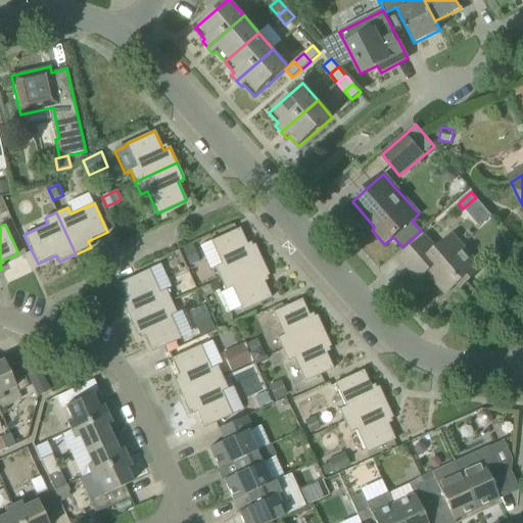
[(210,241),(221,265),(215,268),(220,279),(262,259),(254,244),(248,247),(239,228),(210,241)]
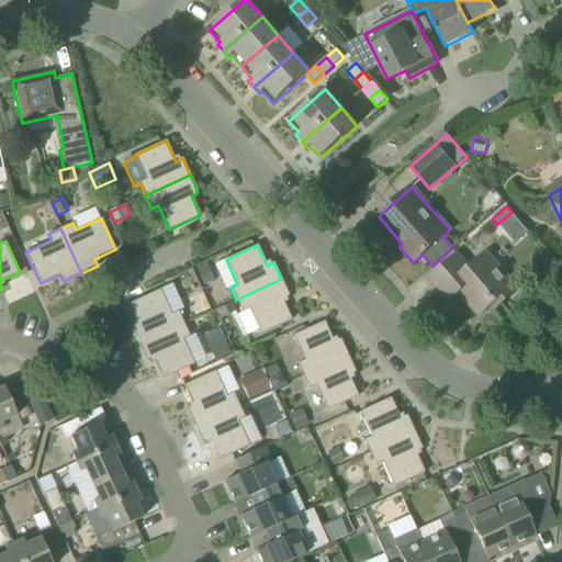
[(491,306),(506,325),(515,317),(502,304),(519,289),(487,253),(469,268),(457,255),(428,279),(448,302),(458,293),(479,316),(491,306)]
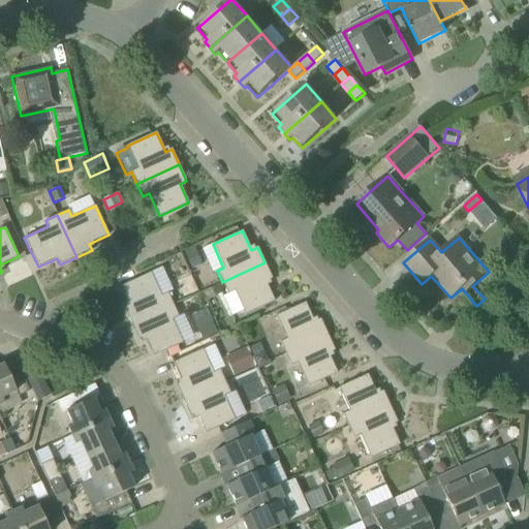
[(184,251),(191,269),(201,265),(194,247),(184,251)]
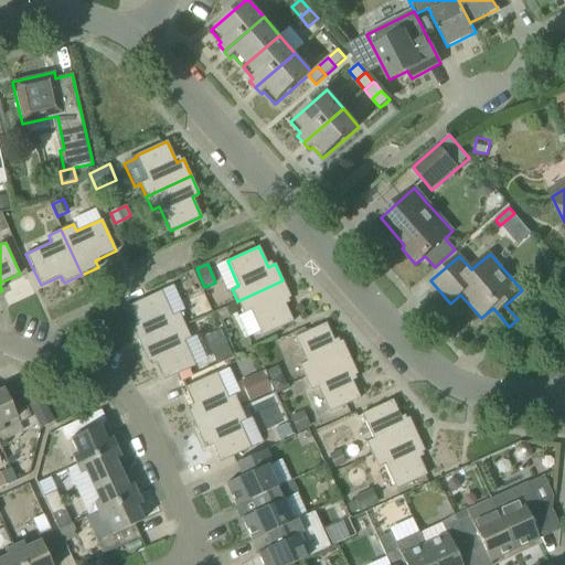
[(260,332),(262,336),(292,322),(284,301),(290,298),(283,280),(237,301),(243,313),(238,316),(248,338),(260,332)]
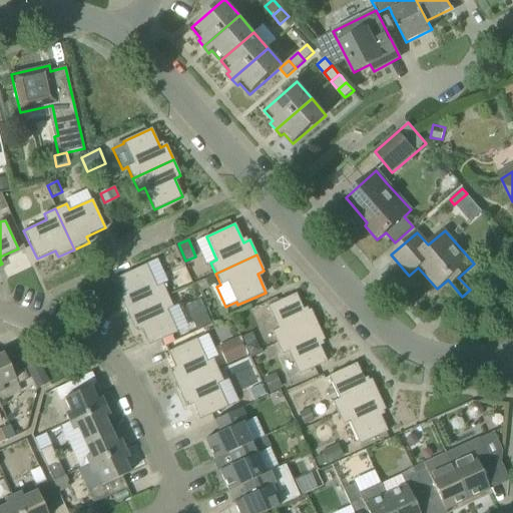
[(119,299),(126,314),(167,296),(162,285),(156,288),(145,265),(117,277),(126,296),(119,299)]
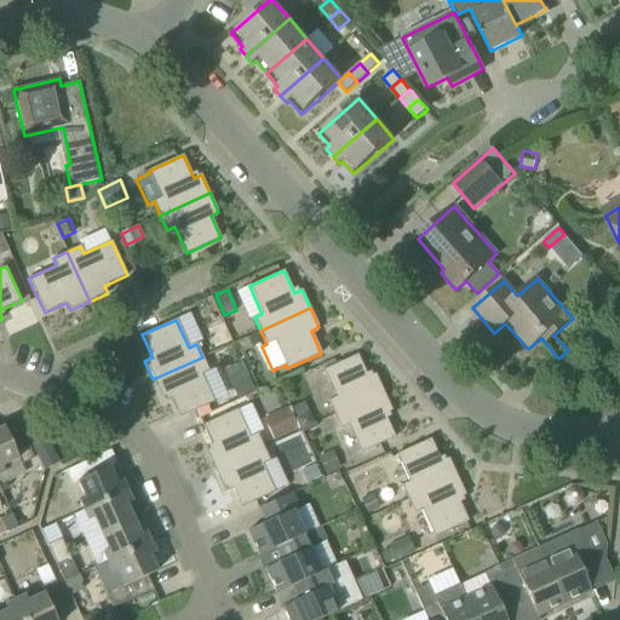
[(211,334),(217,348),(228,342),(222,329),(211,334)]
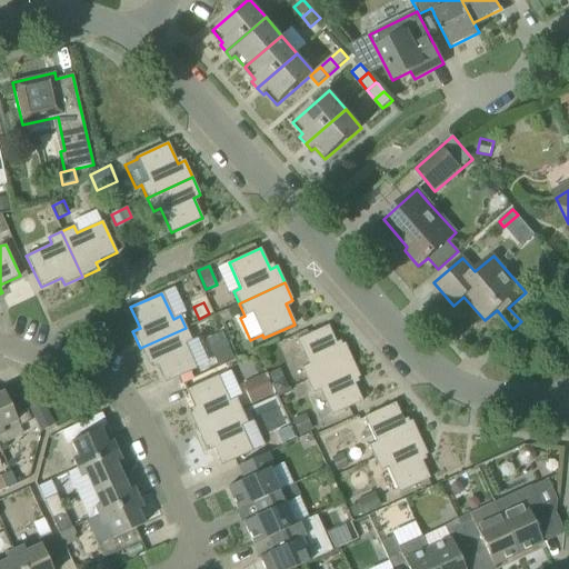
[(236,306),(218,313),(221,322),(239,315),(236,306)]
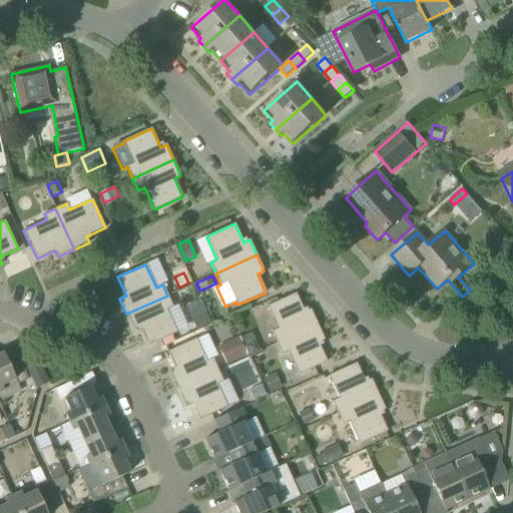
[(296,294),(268,307),(278,330),(272,332),(277,344),(318,325),(311,310),(305,312),(296,294)]
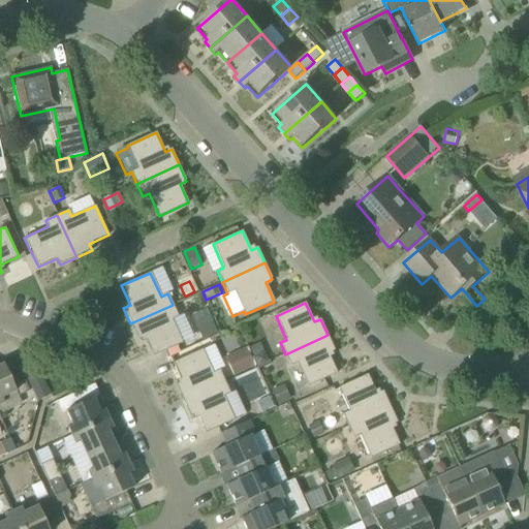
[(178,317),(173,305),(130,323),(138,340),(145,337),(153,356),(183,343),(173,320),(178,317)]
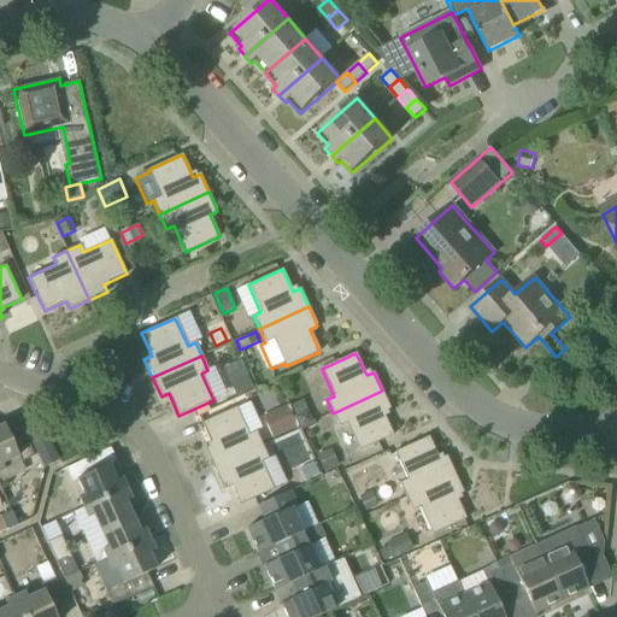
[(240,360),(223,369),(230,385),(234,383),(238,389),(251,382),(240,360)]
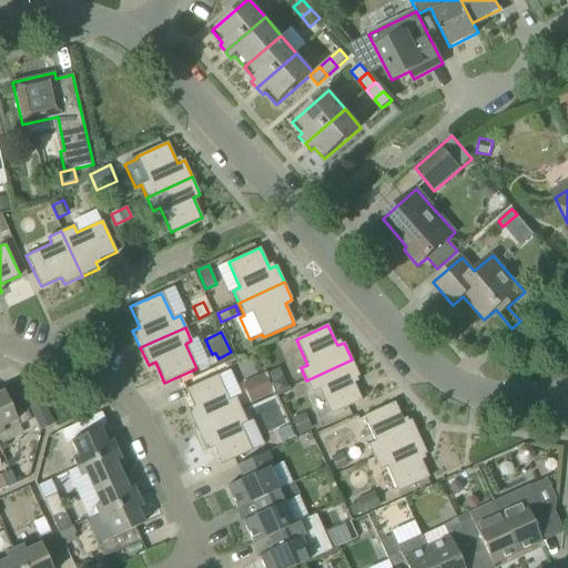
[(352,359),(306,381),(312,394),(320,391),(330,415),(362,401),(353,379),(359,377),(352,359)]
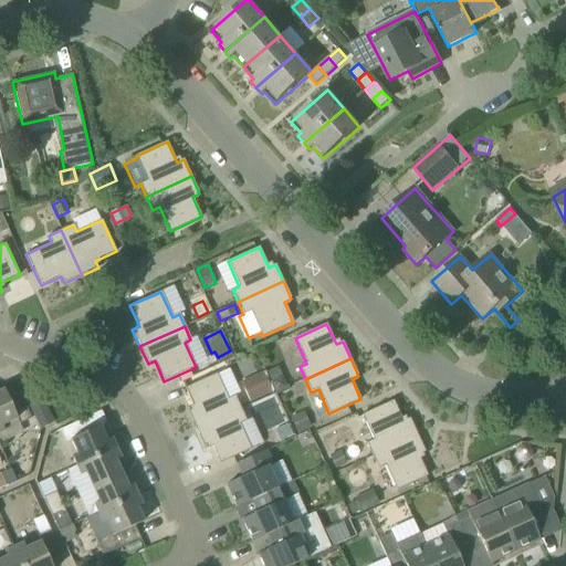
[(247,379),(257,399),(272,392),(262,371),(247,379)]
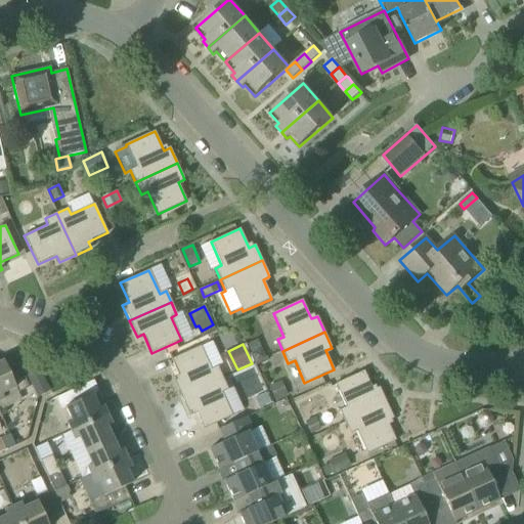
[(211,368),(201,346),(171,359),(180,379),(174,381),(181,397),(222,378),(217,366),(211,368)]
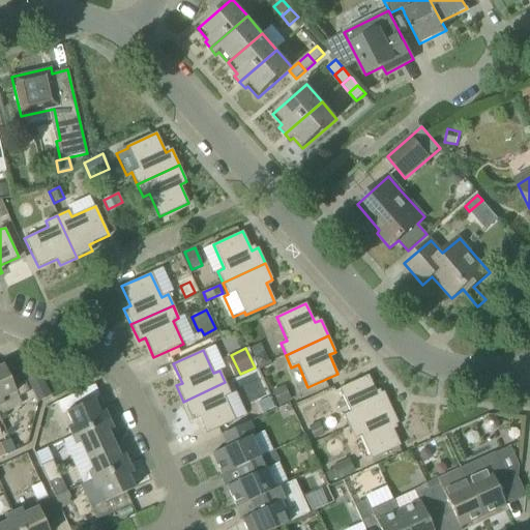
[(268,362),(264,353),(253,357),(253,358),(258,369),(259,369),(259,366),(268,362)]
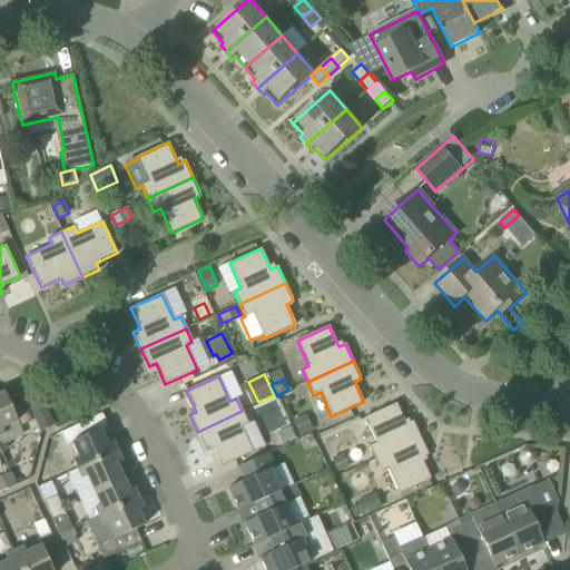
[(19,426),(31,421),(20,395),(8,401),(3,393),(0,394),(0,434),(7,432),(5,428),(17,422),(19,426)]
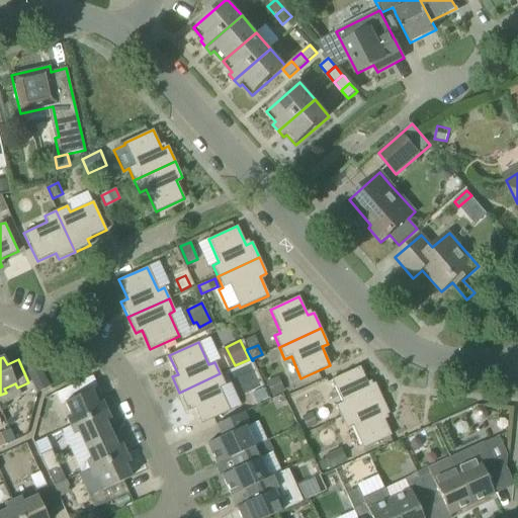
[(49,386),(38,366),(26,371),(36,393),(49,386)]
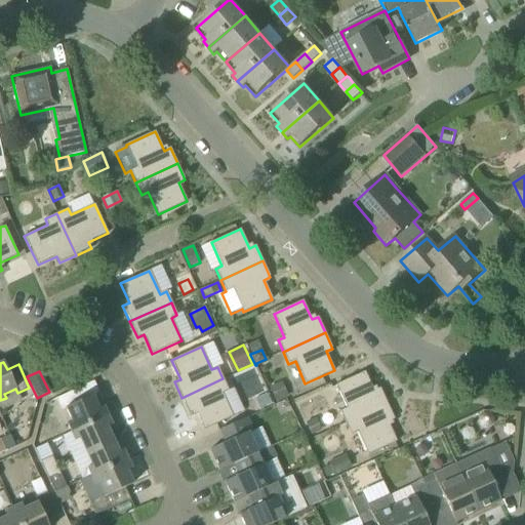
[(345,422),(387,403),(379,388),(373,391),(364,371),(335,385),(347,409),(339,411),(345,422)]
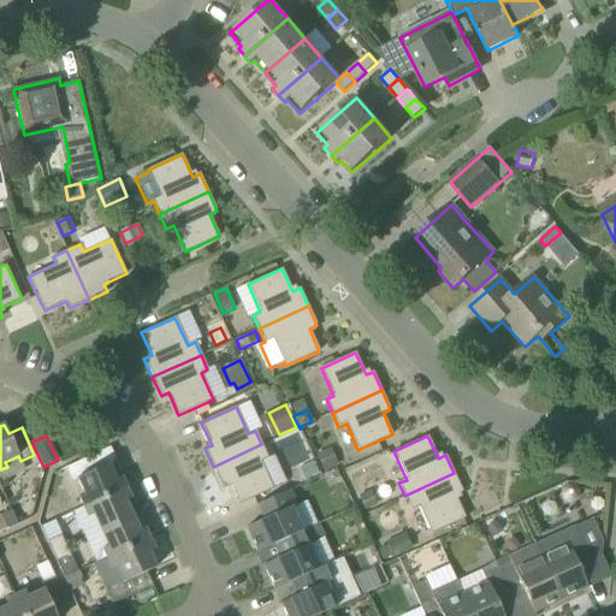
[(261,444),(213,467),(221,485),(229,483),(240,504),(273,489),(261,462),(268,458),(261,444)]
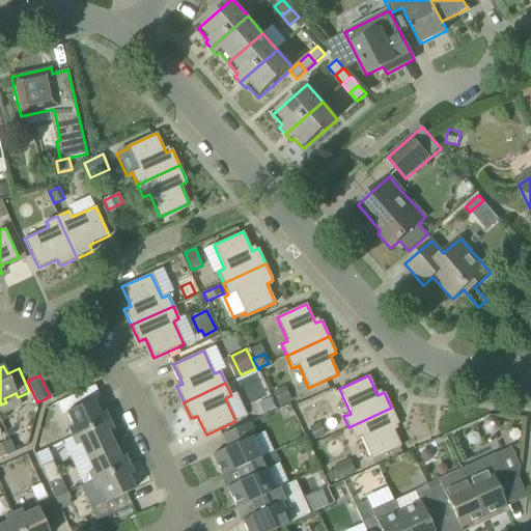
[(280,407),(291,401),(285,387),(273,392),(280,407)]
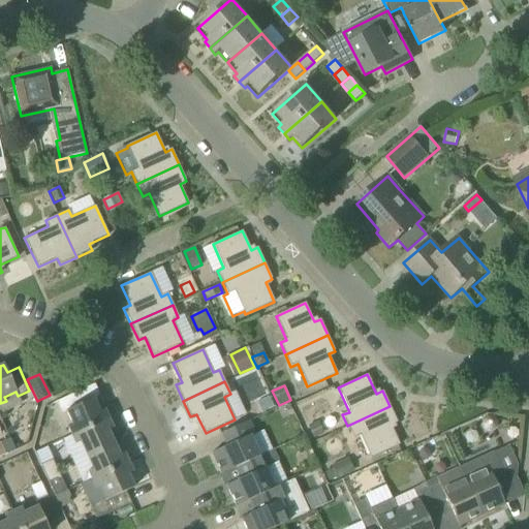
[(71,435),(107,418),(103,410),(99,412),(93,399),(85,402),(80,391),(57,402),(61,412),(66,410),(72,425),(67,427),(71,435)]
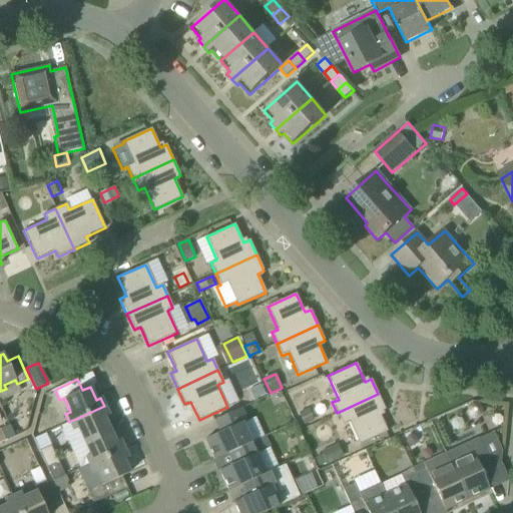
[(247,389),(252,401),(265,396),(260,384),(247,389)]
